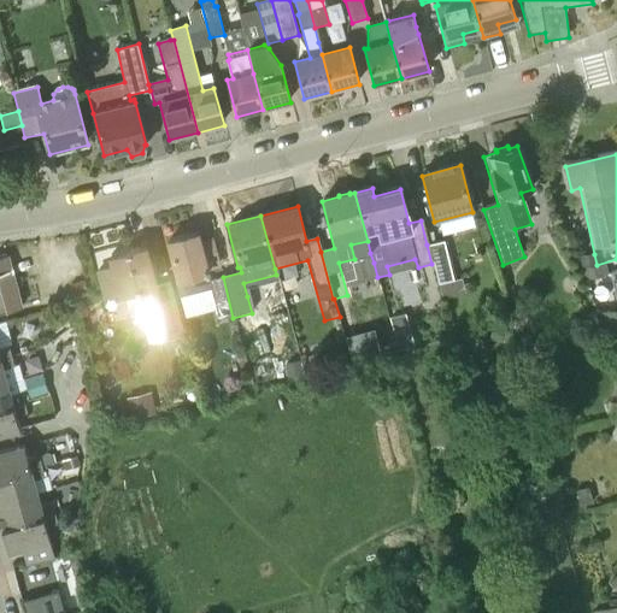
[(233,318),(223,277),(209,281),(207,276),(197,235),(168,243),(178,283),(182,296),(210,289),(218,322),(233,318)]
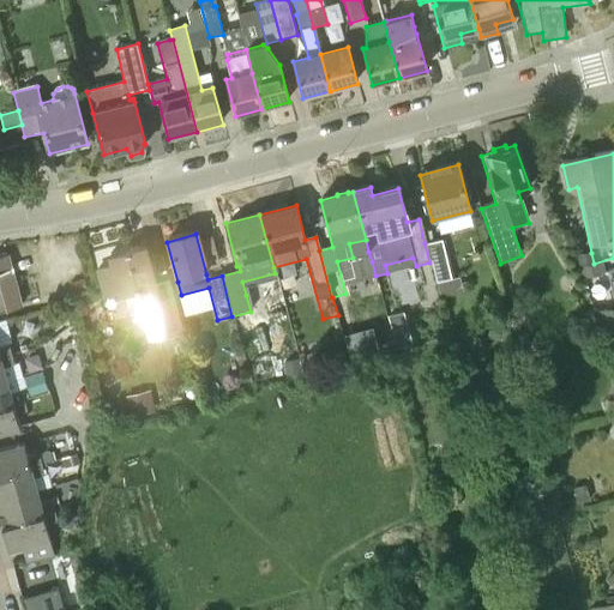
[(435,284),(449,281),(451,281),(441,241),(425,243),(429,263),(435,284)]
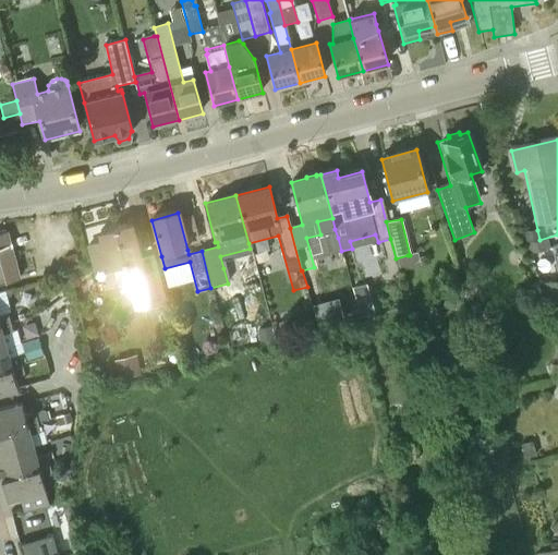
[(142,266),(131,226),(99,234),(101,244),(88,248),(94,272),(108,268),(109,269),(124,265),(129,280),(137,278),(146,310),(166,304),(155,263),(142,266)]
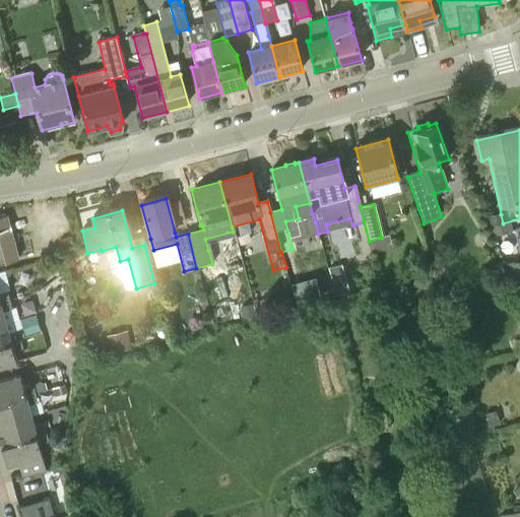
[(503,223),(501,214),(488,217),(491,228),(503,224),(503,223)]
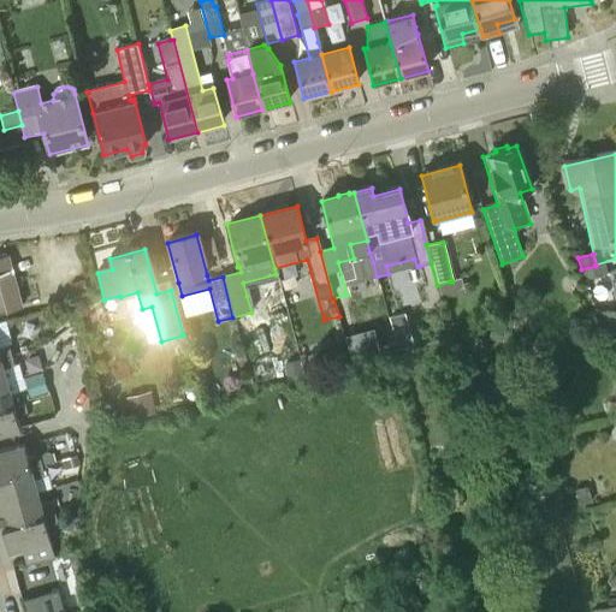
[(0,259),(0,313),(21,308),(6,257),(0,259)]
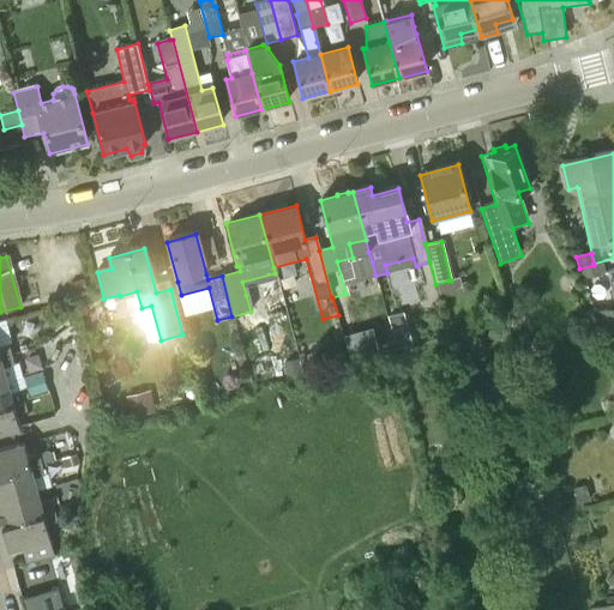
[(583,281),(606,275),(603,264),(581,270),(583,281)]
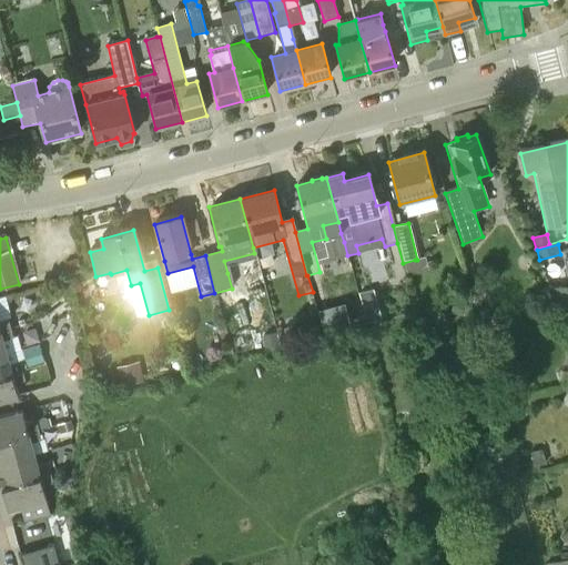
[(557,313),(567,310),(567,252),(561,254),(567,283),(567,285),(551,290),(557,313)]
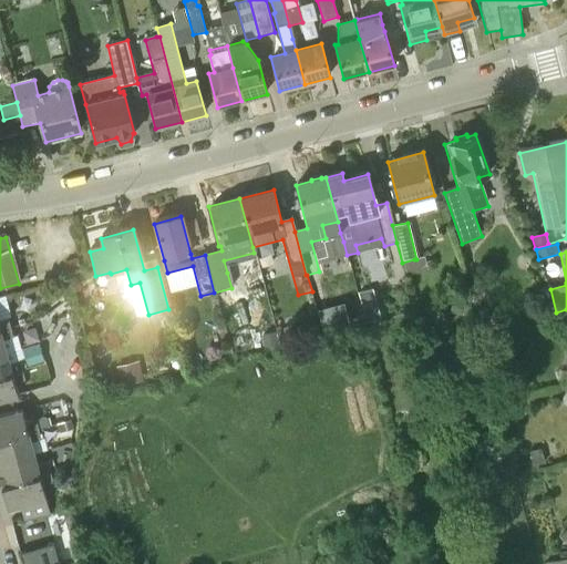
[(76,259),(65,263),(69,273),(80,269),(76,259)]
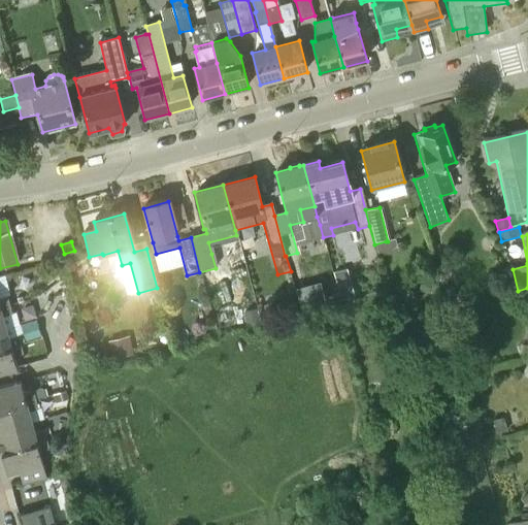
[(386,241),(374,244),(377,256),(389,253),(386,241)]
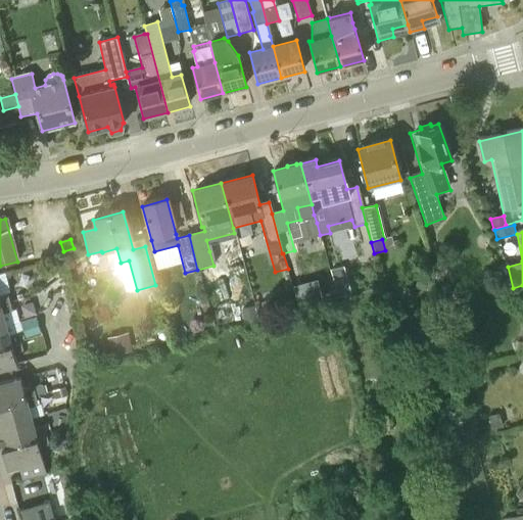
[(429,280),(419,277),(416,289),(426,292),(429,280)]
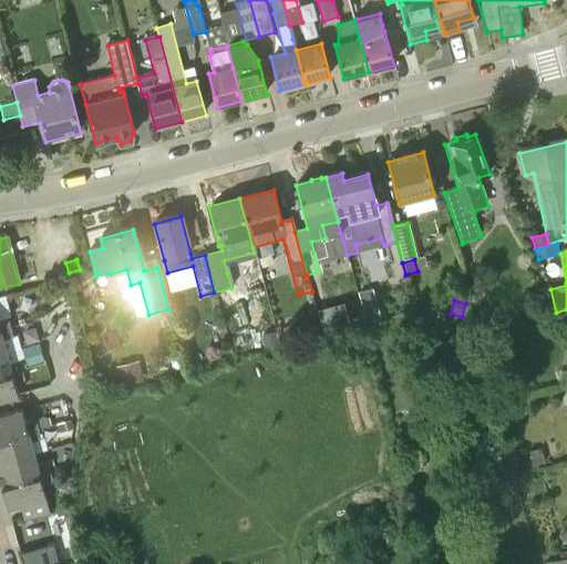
[(0,331),(9,329),(7,320),(0,321),(0,331)]
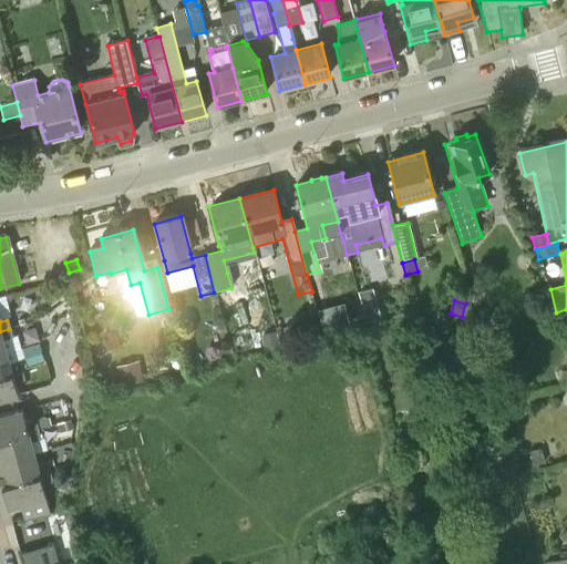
[(0,355),(6,354),(2,342),(12,339),(9,329),(0,331),(0,355)]
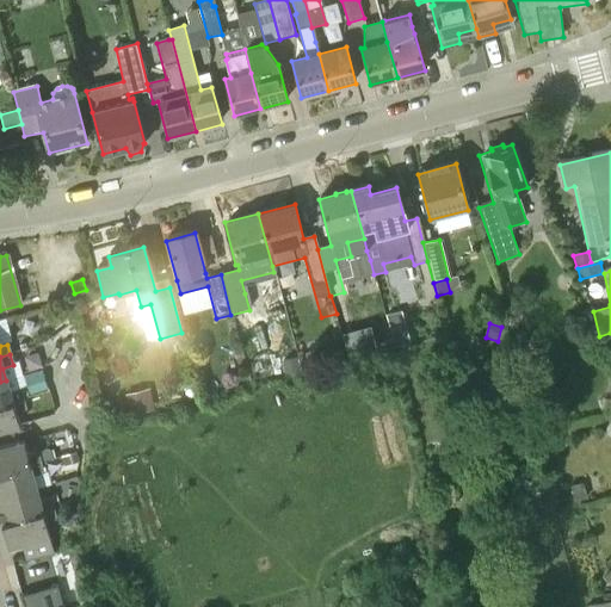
[(282,361),(284,375),(300,371),(297,358),(282,361)]
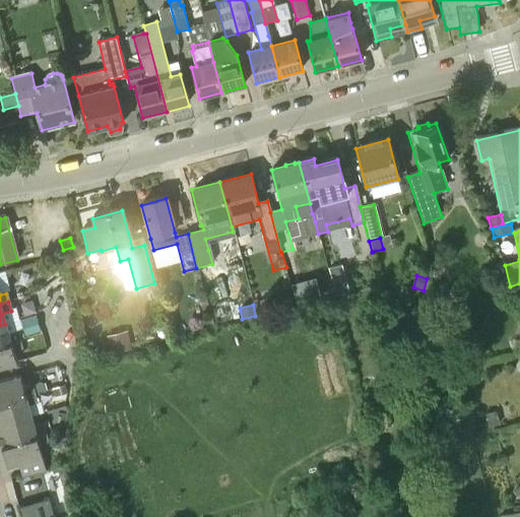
[(455,313),(442,316),(446,332),(459,329),(455,313)]
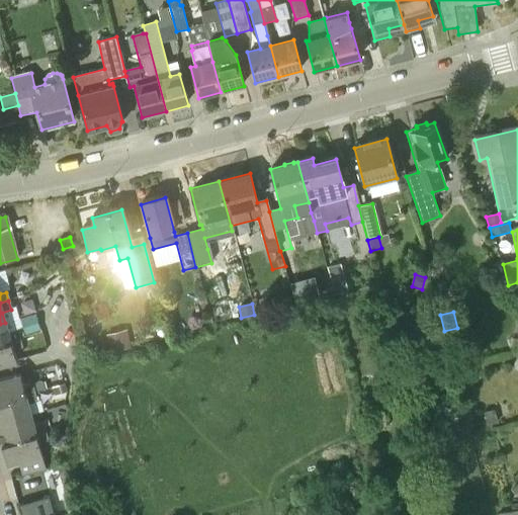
[(0,344),(19,340),(41,333),(37,319),(35,320),(33,315),(5,323),(0,324),(0,344)]
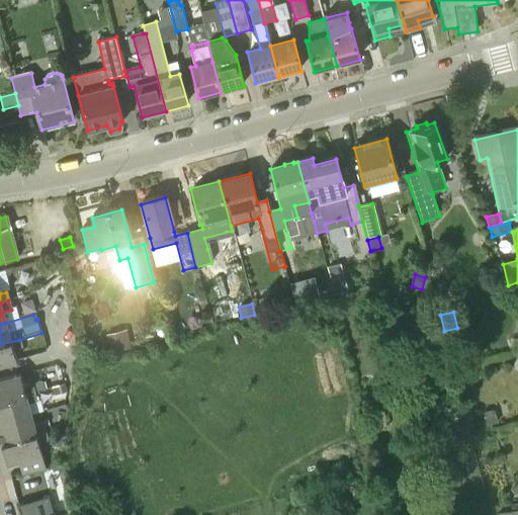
[(126,331),(106,336),(110,353),(131,349),(126,331)]
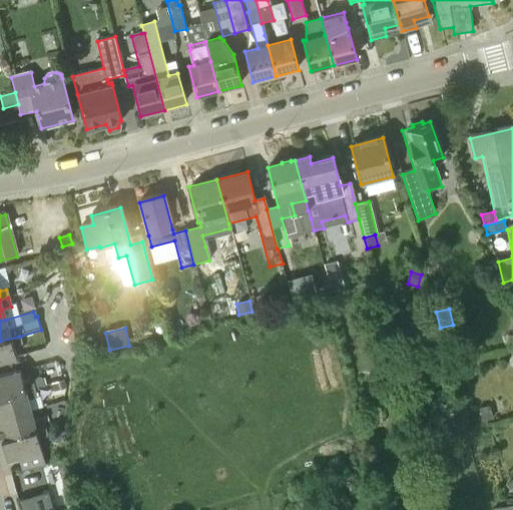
[(19,337),(0,341),(0,363),(15,359),(12,348),(21,345),(19,337)]
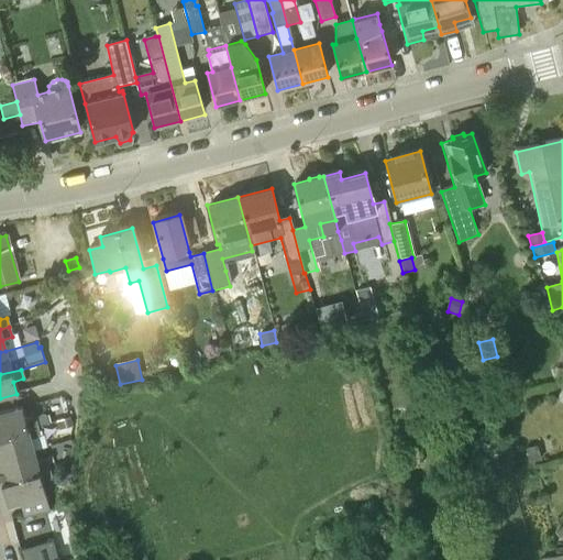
[(106,375),(108,387),(119,384),(117,373),(106,375)]
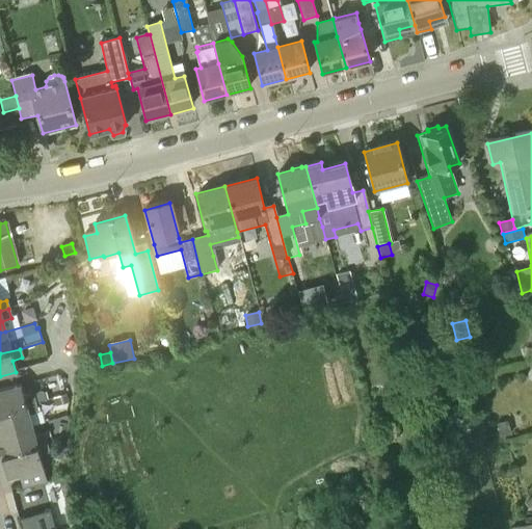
[(0,414),(35,404),(48,400),(46,392),(23,398),(20,387),(0,392),(0,414)]
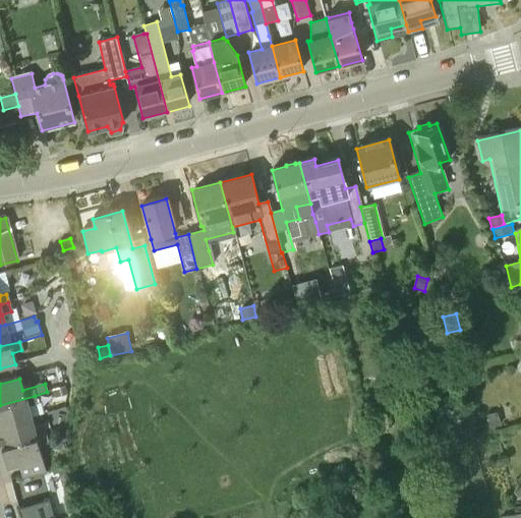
[(67,396),(65,388),(52,391),(55,400),(67,396)]
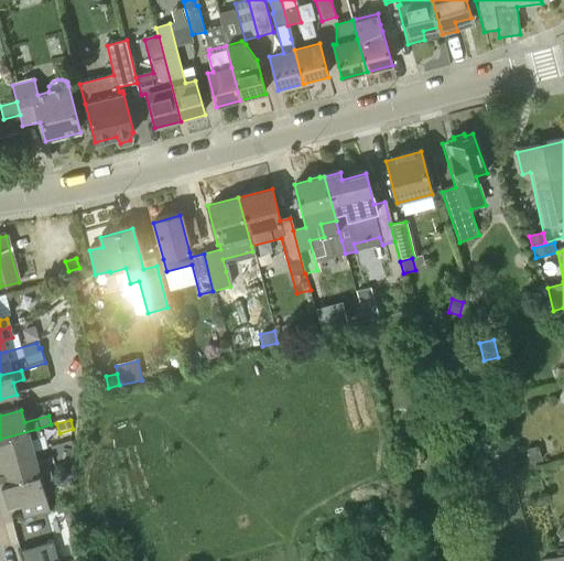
[(0,462),(33,453),(30,441),(41,439),(38,429),(0,439),(0,462)]
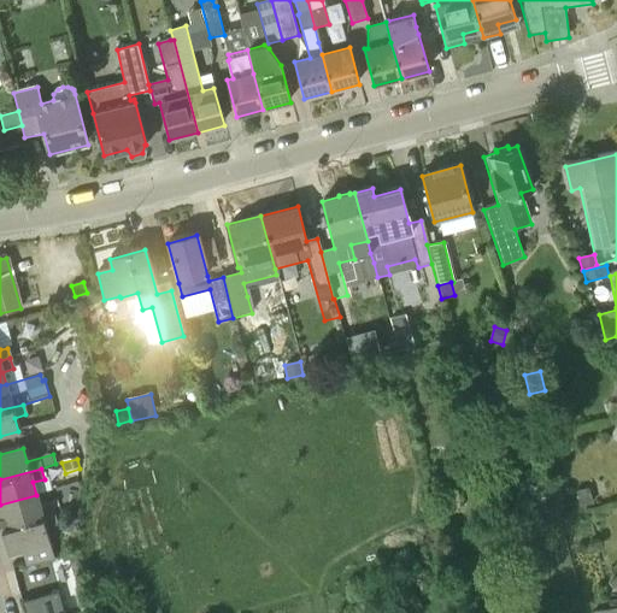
[(575,494),(581,510),(593,506),(588,489),(575,494)]
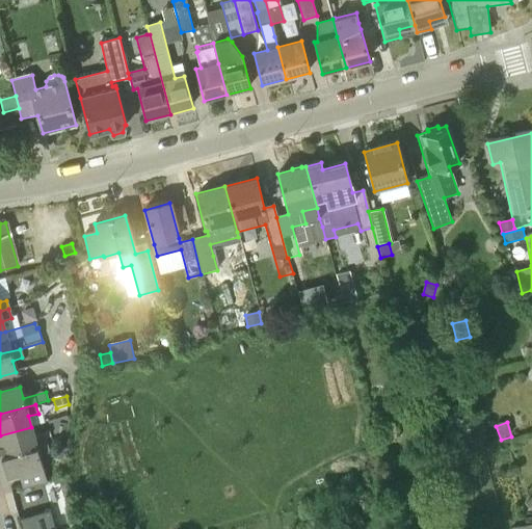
[(0,457),(47,444),(44,435),(34,438),(31,427),(0,435),(0,457)]
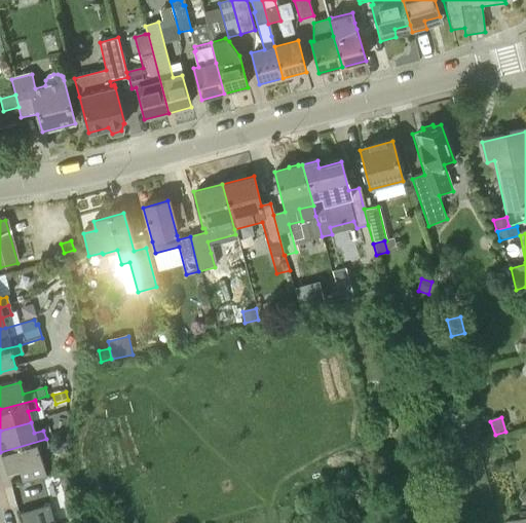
[(6,473),(19,470),(22,483),(46,476),(42,462),(39,451),(48,448),(46,439),(0,452),(1,453),(6,473)]
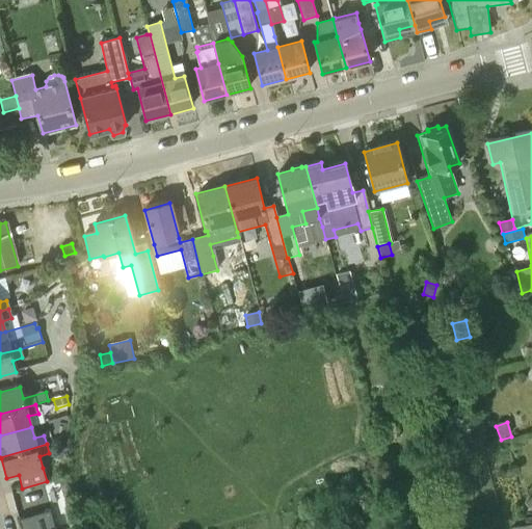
[(52,528),(48,512),(18,522),(19,528),(52,528)]
